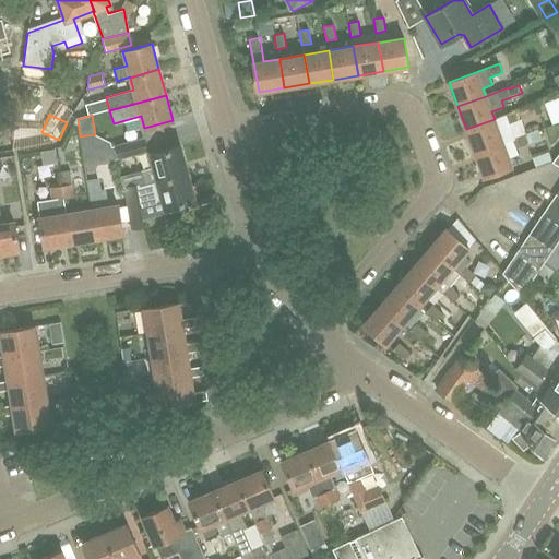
[(503,143),(495,119),(466,129),(475,153),(503,143)]
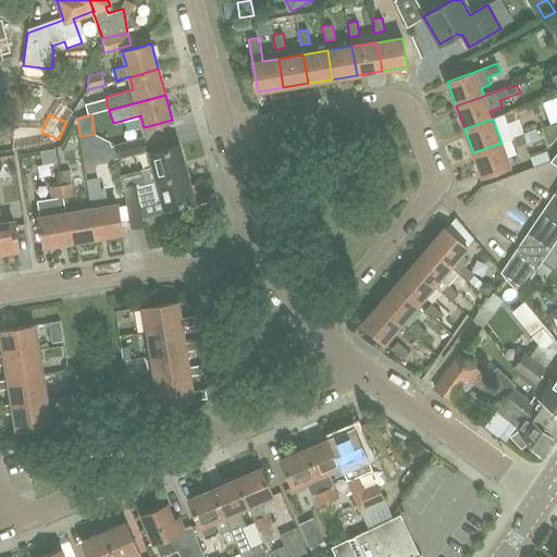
[(510,166),(507,157),(517,153),(515,148),(540,138),(536,130),(502,143),(473,152),(482,177),(510,166)]
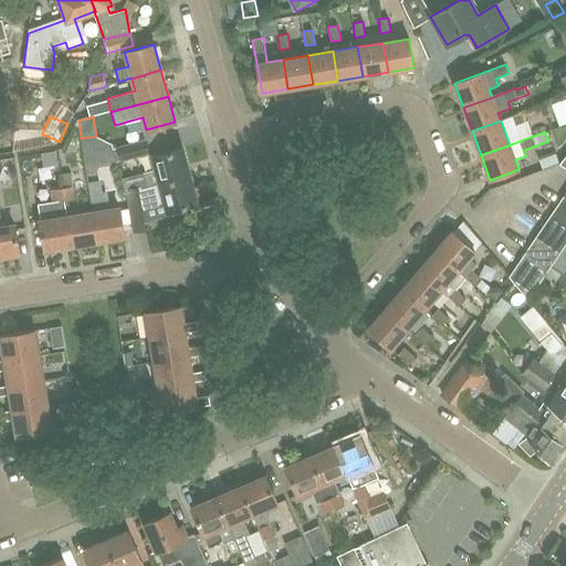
[(117,163),(113,148),(112,145),(96,136),(81,138),(86,168),(117,164),(117,163)]
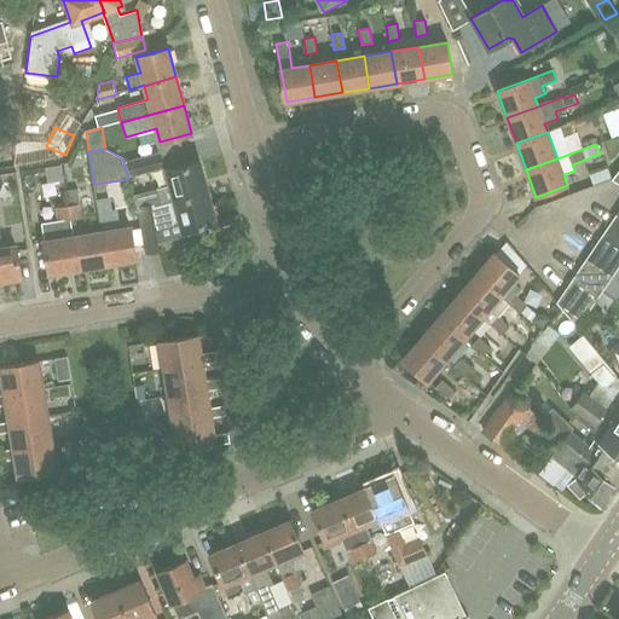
[(123,162),(128,178),(166,167),(162,151),(123,162)]
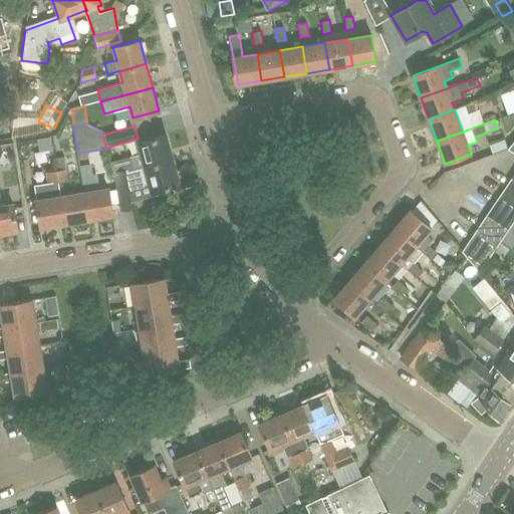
[(172,160),(165,134),(139,142),(143,155),(131,158),(134,170),(172,160)]
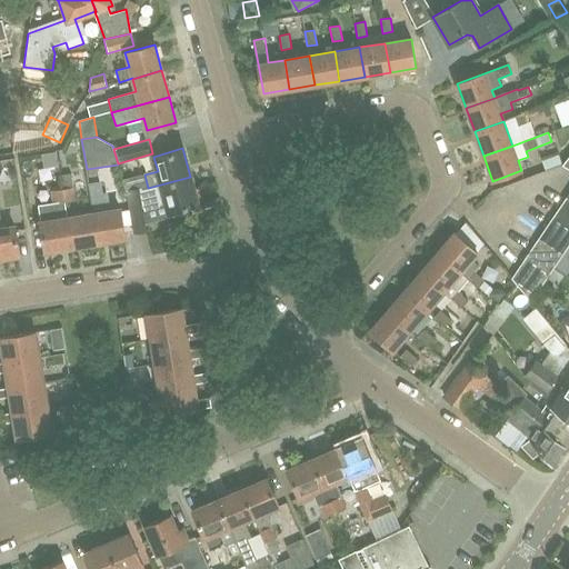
[(59,166),(57,151),(43,153),(46,168),(59,166)]
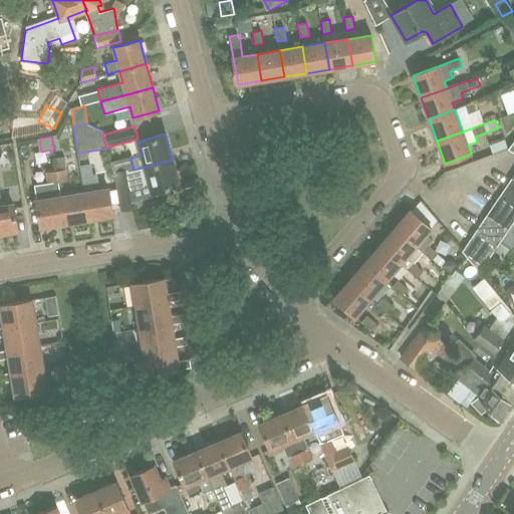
[(54,159),(56,171),(57,171),(59,182),(69,180),(67,169),(66,157),(54,159)]
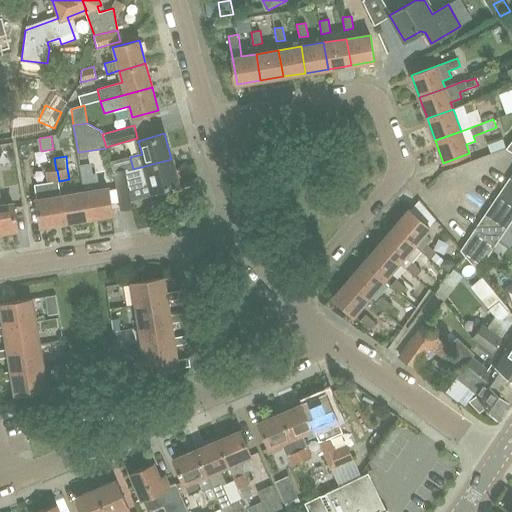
[(178,184),(171,159),(133,169),(128,171),(115,173),(121,209),(134,206),(130,183),(149,178),(152,191),(178,184)]
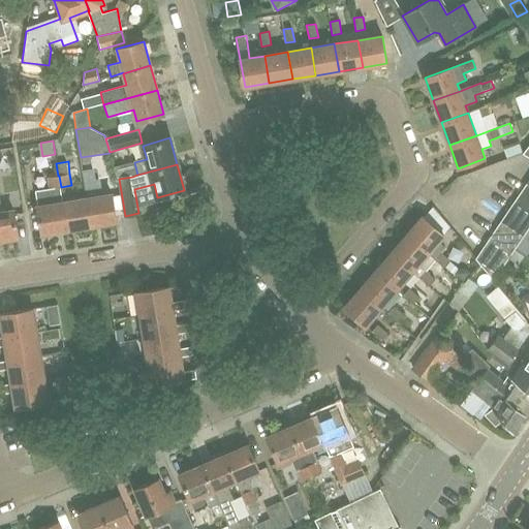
[(95,181),(94,169),(82,172),(84,183),(95,181)]
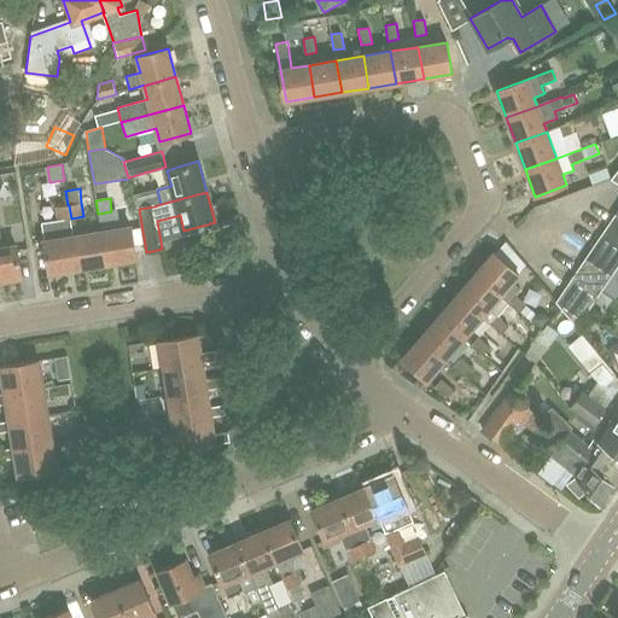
[(58,220),(71,219),(69,205),(68,205),(56,208),(58,220)]
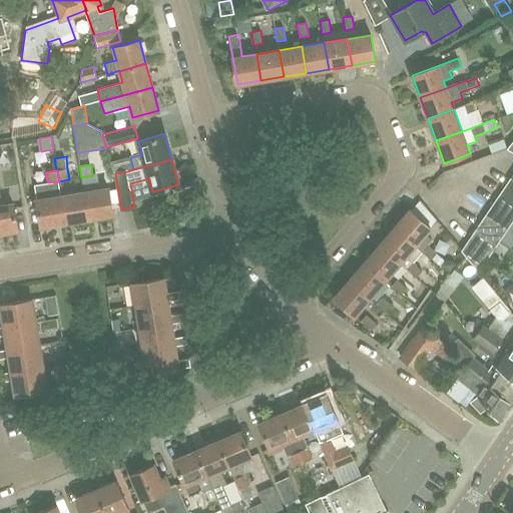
[(498,197),(512,207),(512,180),(510,179),(498,197)]
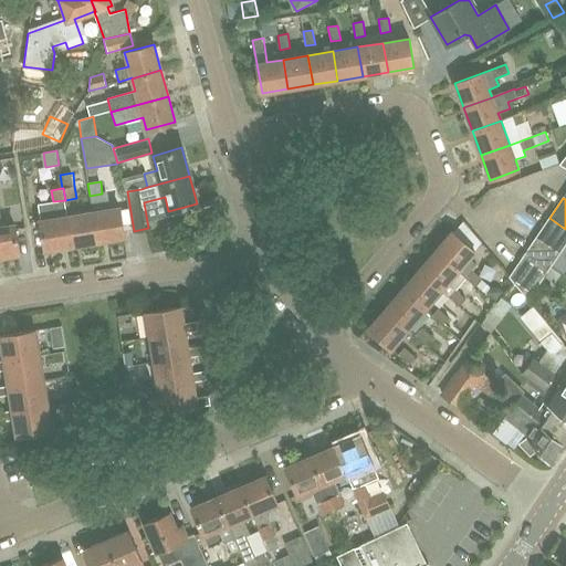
[(119,207),(93,211),(97,240),(125,236),(119,207)]
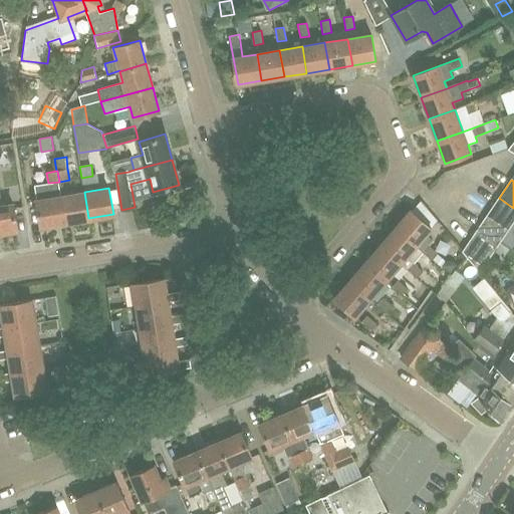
[(88,218),(84,192),(61,196),(65,222),(88,218)]
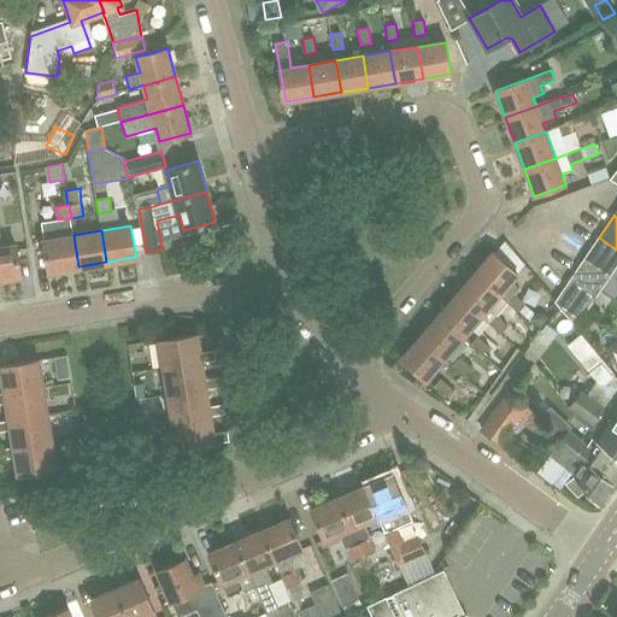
[(16,244),(3,246),(0,234),(0,278),(22,276),(16,244)]
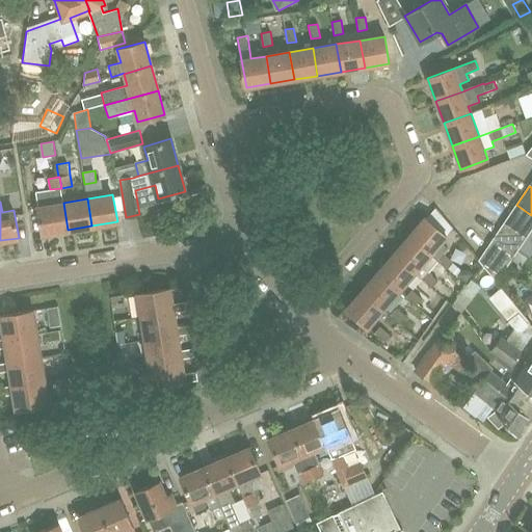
[(68,230),(63,203),(37,206),(43,234),(68,230)]
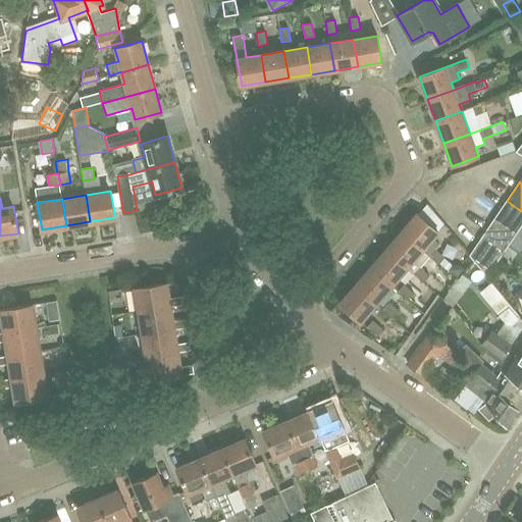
[(521,211),(507,201),(494,219),(517,235),(521,226),(521,211)]
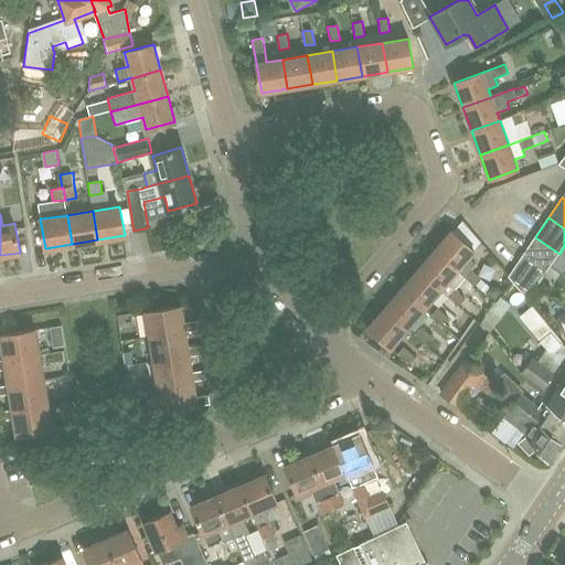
[(436,251),(465,276),(476,285),(481,278),(470,269),(476,264),(468,258),(475,251),(452,231),(436,251)]
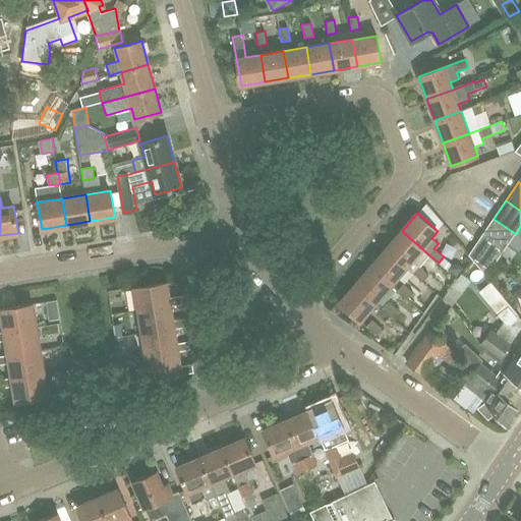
[(516,234),(494,219),(469,254),(486,277),(516,234)]
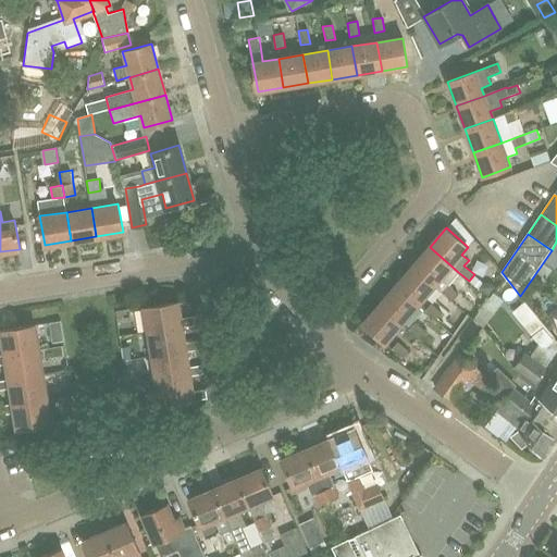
[(466,314),(473,307),(448,285),(458,272),(430,247),(413,267),(435,285),(434,286),(466,314)]
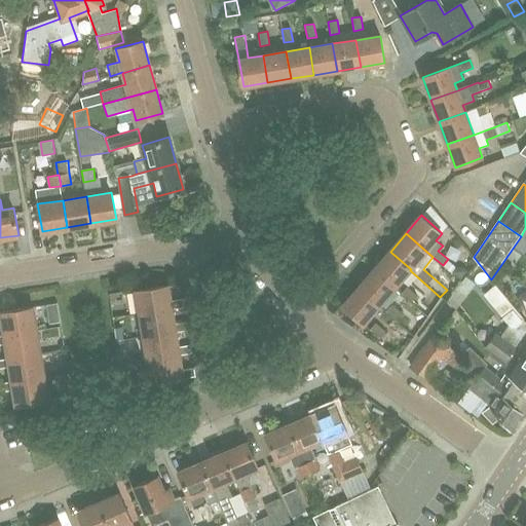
[(410,270),(411,269),(390,252),(375,269),(396,287),(410,270)]
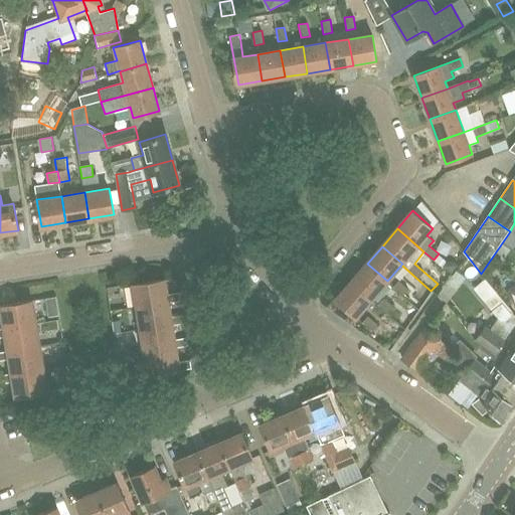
[(452,276),(459,267),(453,262),(449,262),(443,269),(452,276)]
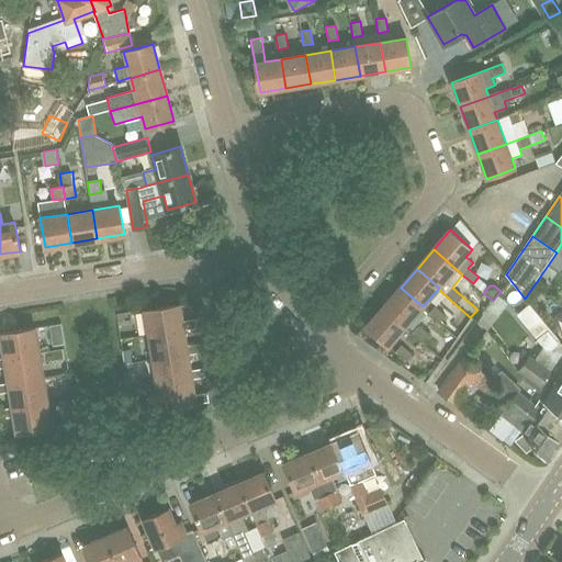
[(406,326),(423,306),(401,288),(384,306),(406,326)]
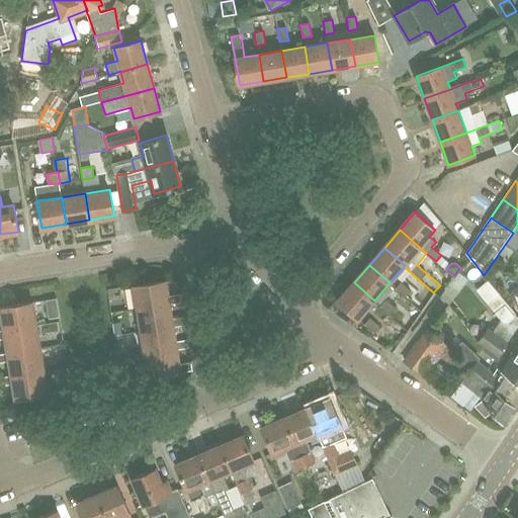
[(180,293),(167,295),(165,280),(134,285),(138,309),(168,305),(181,303),(180,293)]
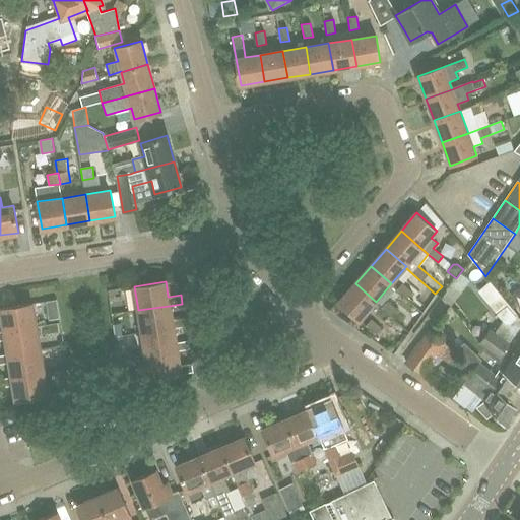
[(376,302),(355,283),(339,302),(360,320),(376,302)]
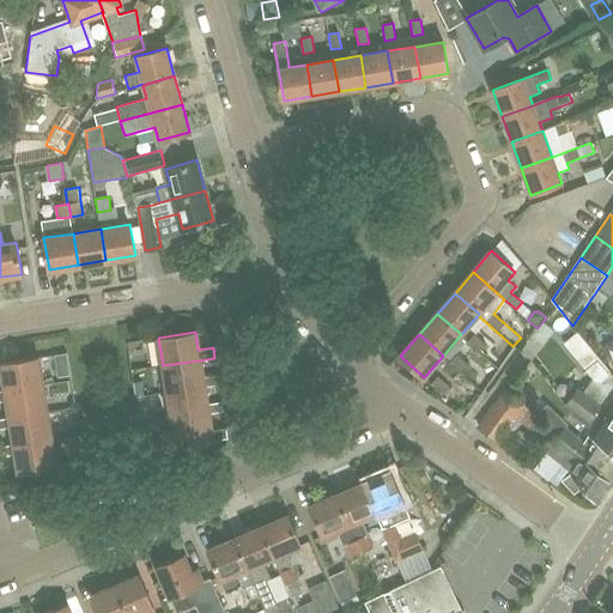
[(497,353),(474,334),(467,343),(490,362),(497,353)]
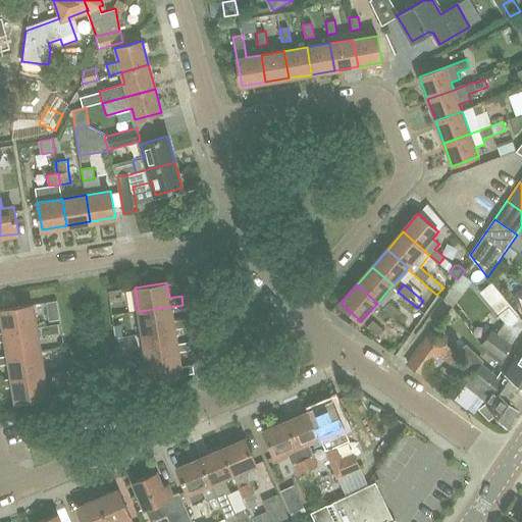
[(399,311),(388,302),(382,309),(393,318),(399,311)]
